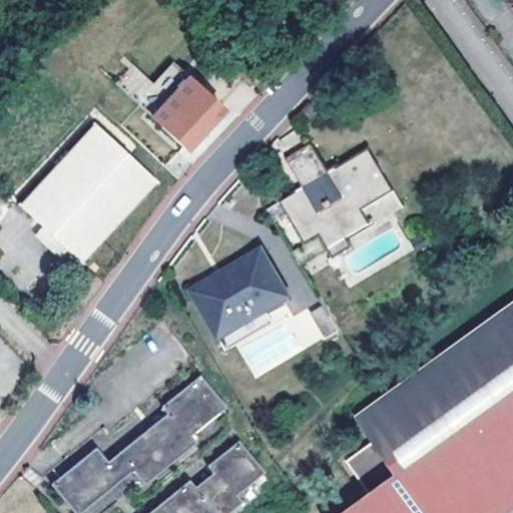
[(220,106),(189,77),(151,118),(182,146),(187,142),(220,106)]
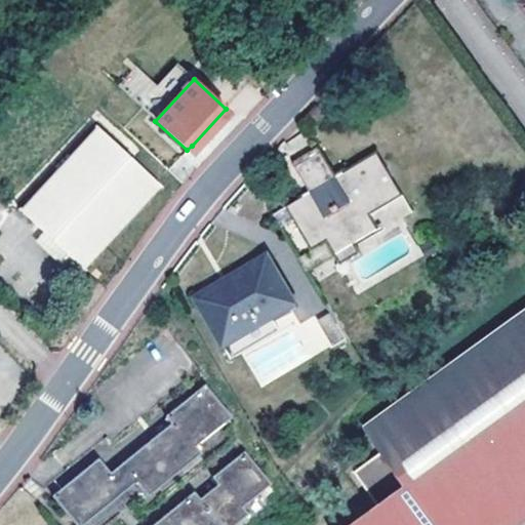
[(156,182),(98,127),(22,211),(80,264),(156,182)]
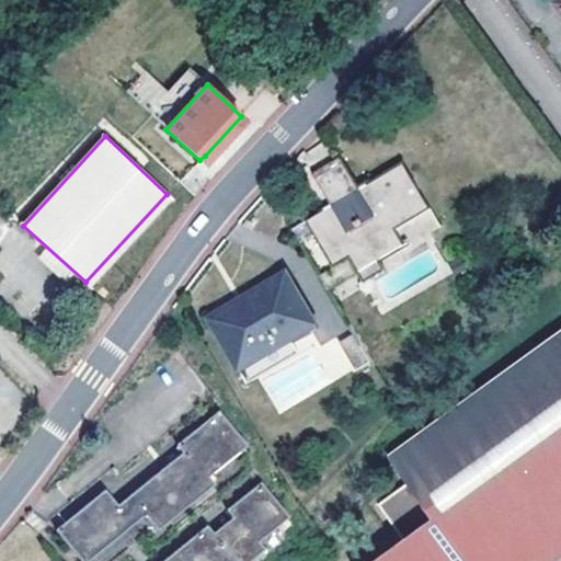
[(359,190),(343,163),(317,180),(333,206),(307,222),(334,267),(350,258),(358,272),(403,244),(396,230),(432,208),(402,163),(359,190)]
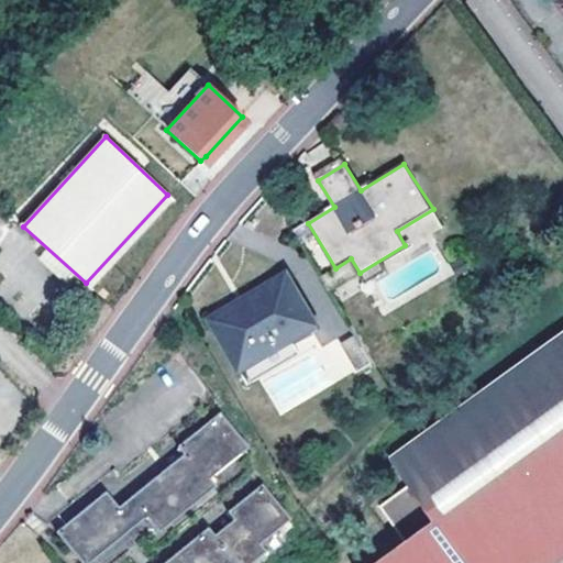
[(216,328),(242,371),(293,341),(317,326),(287,277),(251,297),(255,305),(216,328)]
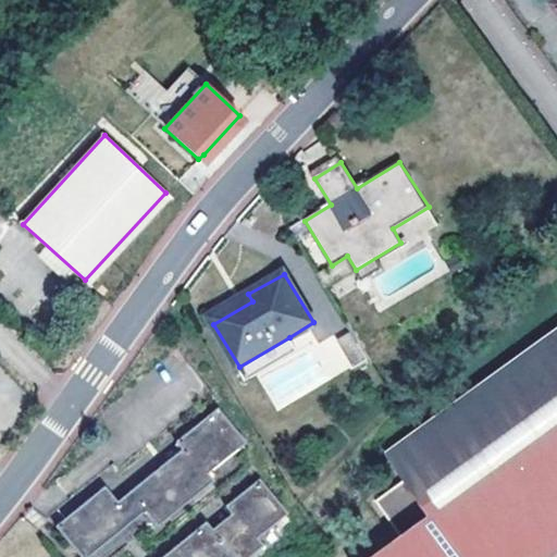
[(353,369),(367,359),(350,332),(336,341),(353,369)]
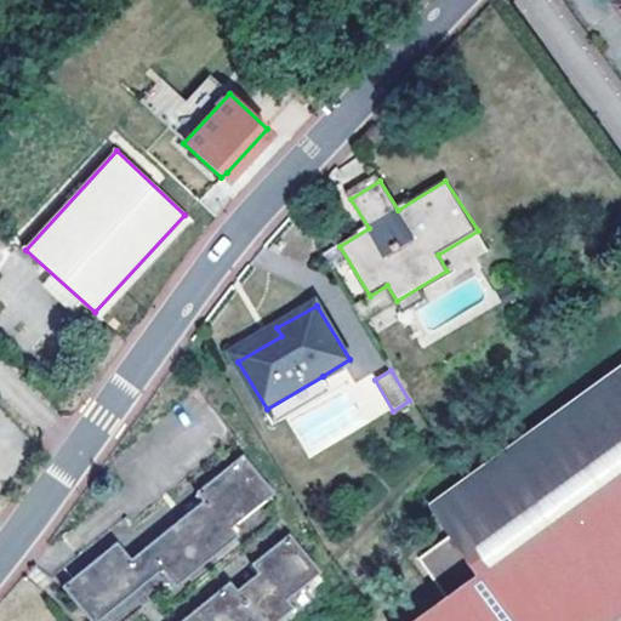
[(620,371),(433,506),(454,535),(420,558),(451,602),(422,620),(609,620),(620,613),(620,371)]
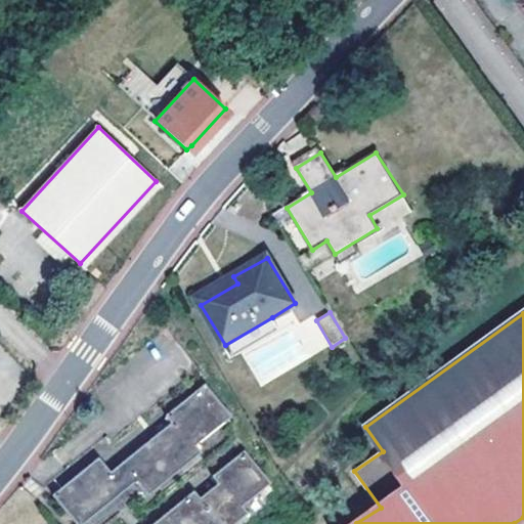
[(272,317),(225,345),(232,357),(279,329),(272,317)]
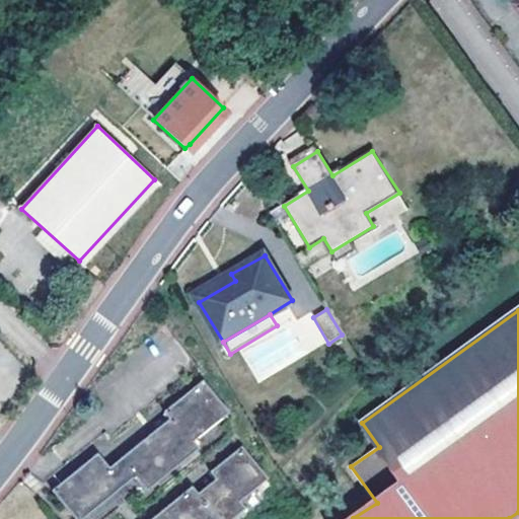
[(96,454),(52,490),(74,518),(76,518),(134,473),(144,487),(197,446),(192,439),(226,411),(201,380),(164,411),(170,417),(107,467),(96,454)]
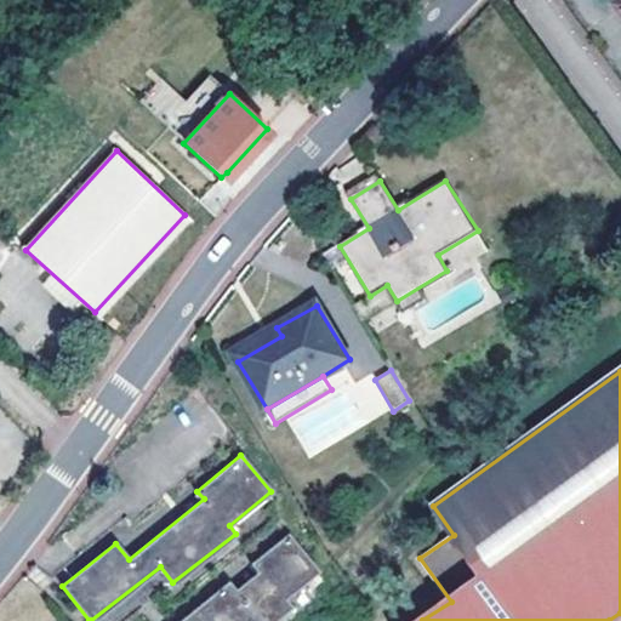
[(318,570),(288,535),(251,564),(258,573),(235,590),(228,581),(178,620),(252,620),(255,620),(272,620),(290,607),(283,598),(318,570)]
